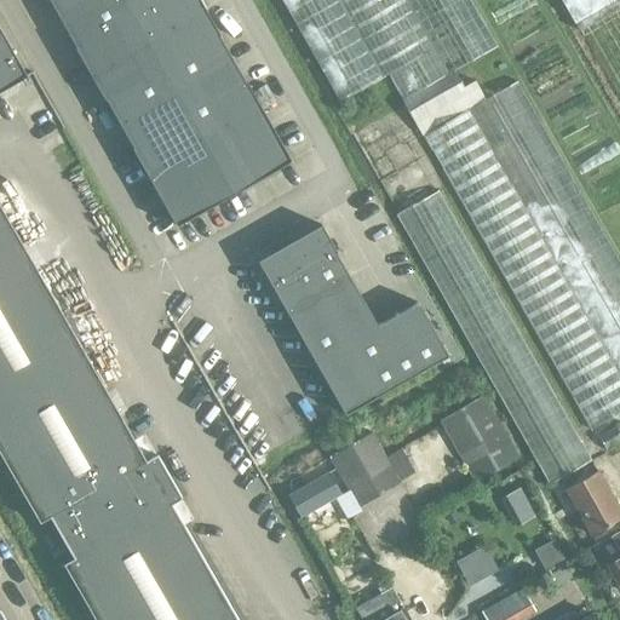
[(49,0),(75,47),(104,99),(105,99),(133,148),(132,149),(176,227),(292,161),(247,82),(246,84),(218,34),(219,34),(200,0),(49,0)]
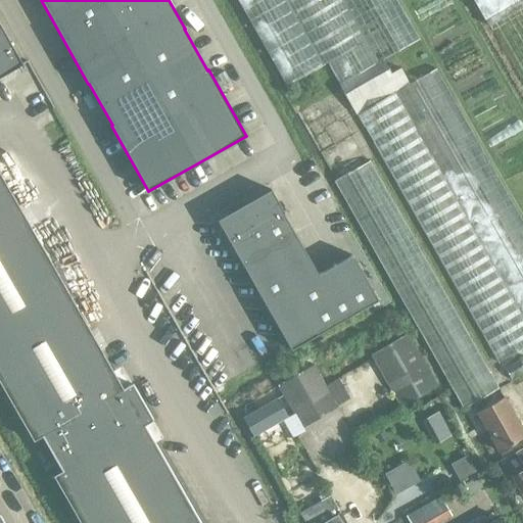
[(327,62),(338,84),(382,59),(419,39),(396,0),(236,0),(286,86),(327,62)]
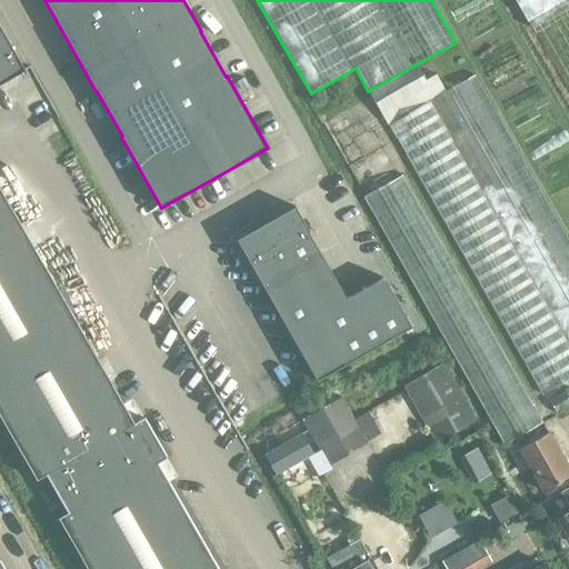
[(568,0),(515,0),(531,28),(568,95),(568,0)]
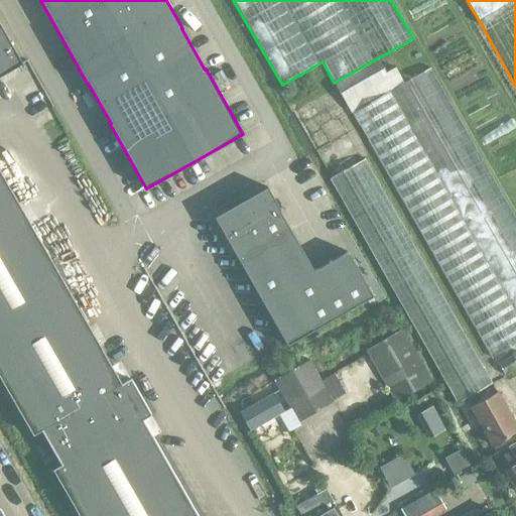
[(0,76),(22,63),(0,24),(0,76)]
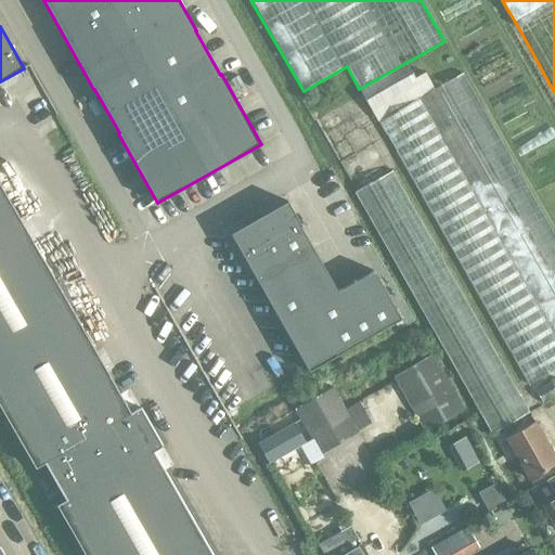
[(405,63),(359,89),(378,121),(434,89),(424,72),(414,78),(405,63)]
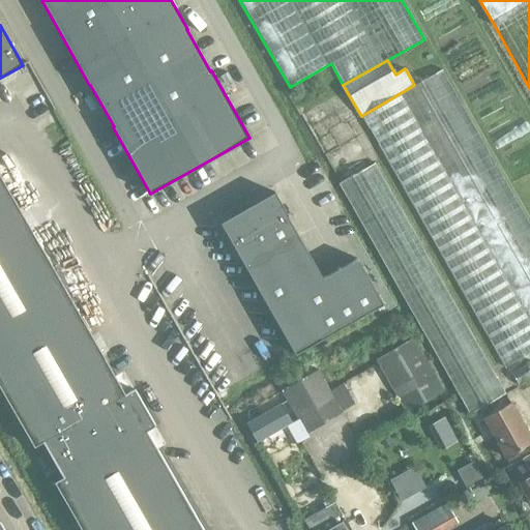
[(343,177),(466,412),(504,392),(381,157),(343,177)]
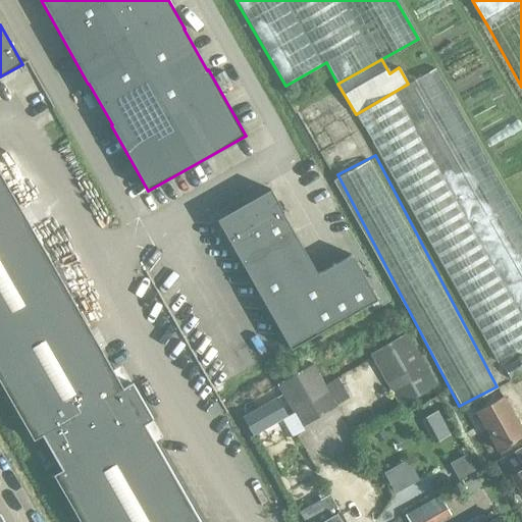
[(53,474),(80,521),(200,521),(144,424),(152,419),(131,382),(122,387),(0,173),(0,381),(33,439),(42,434),(61,469),(53,474)]
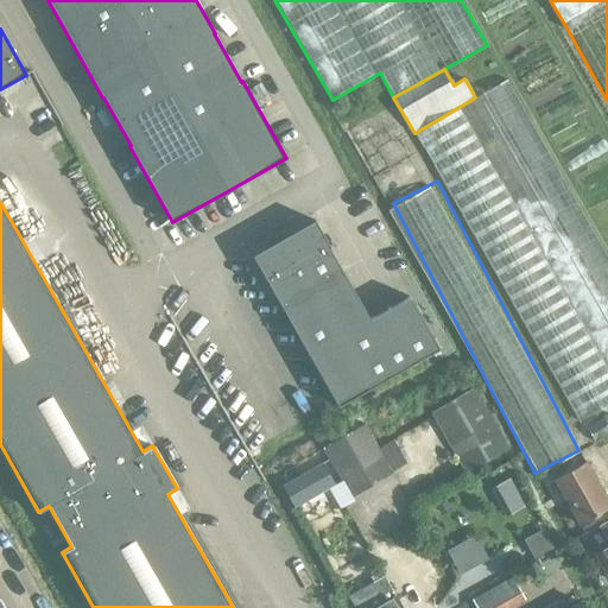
[(252,255),(339,406),(439,348),(410,297),(369,320),(329,247),(330,247),(315,220),(252,255)]
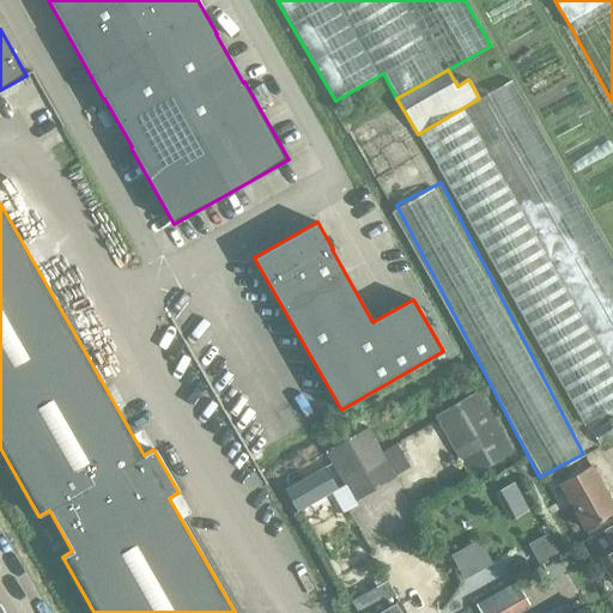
[(477,392),(434,416),(471,478),(513,453),(477,392)]
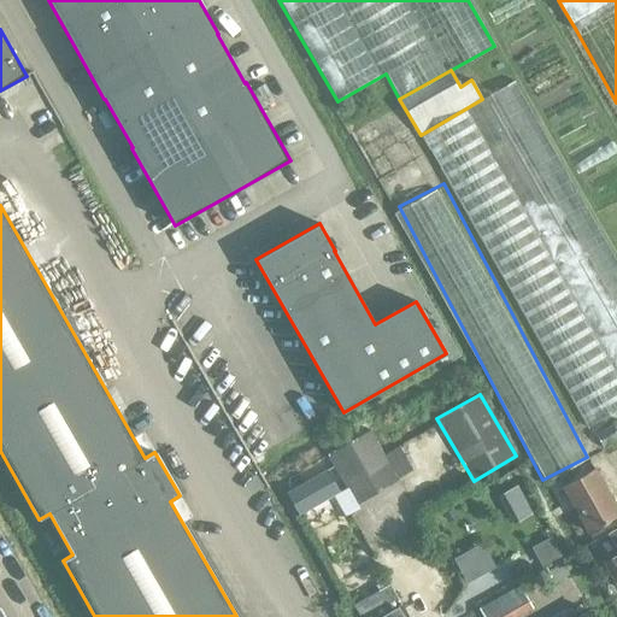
[(356,505),(399,481),(411,474),(398,447),(383,454),(370,430),(327,454),(356,505)]
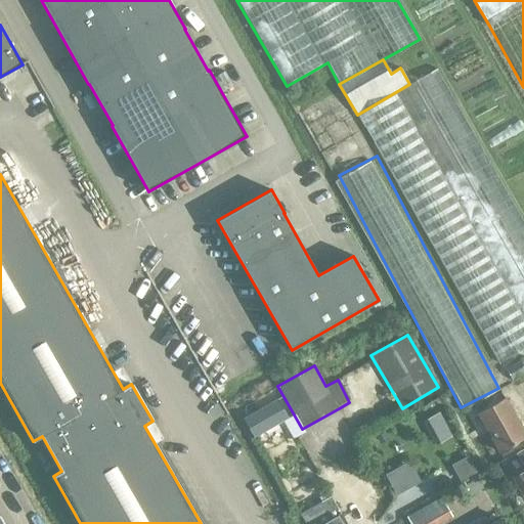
[(523,431),(505,397),(497,401),(476,412),(498,453),(523,439),(523,431)]
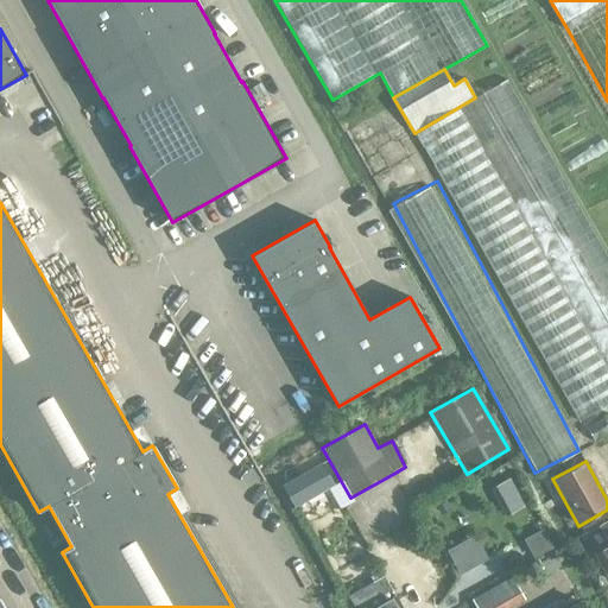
[(334,487),(321,463),(283,485),(297,508),(334,487)]
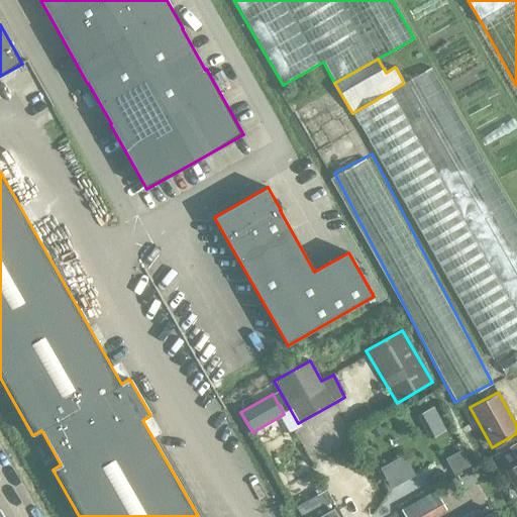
[(516,442),(507,448),(516,466),(505,472),(516,491),(516,442)]
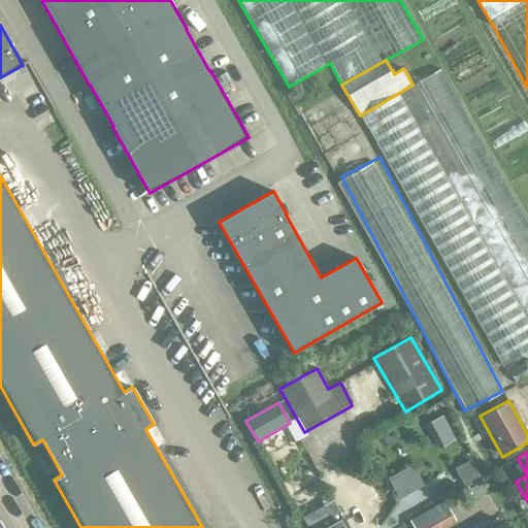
[(471,461),(456,469),(464,485),(481,476),(471,461)]
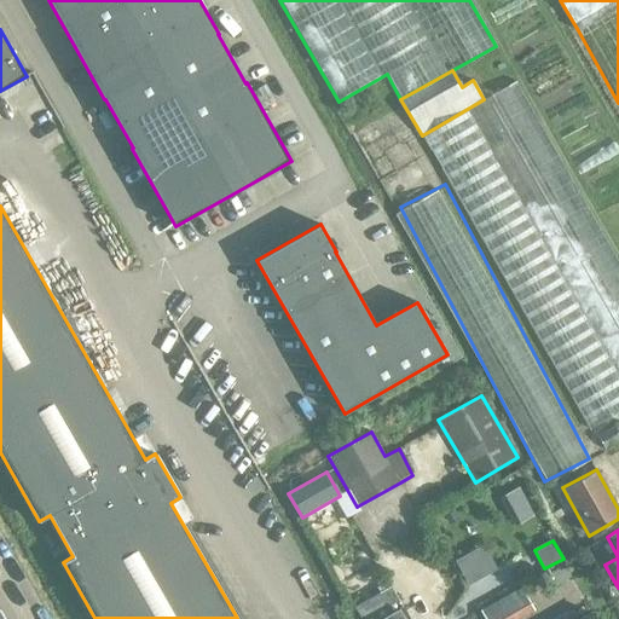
[(489,542),(458,556),(469,580),(499,566),(489,542)]
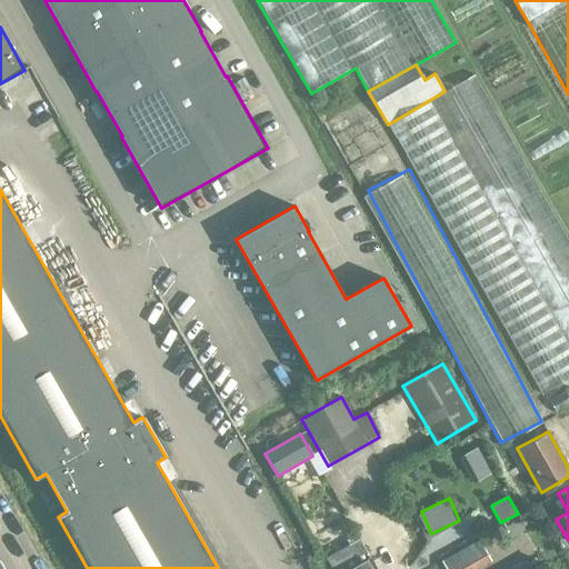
[(375,568),(359,540),(327,559),(332,568),(375,568)]
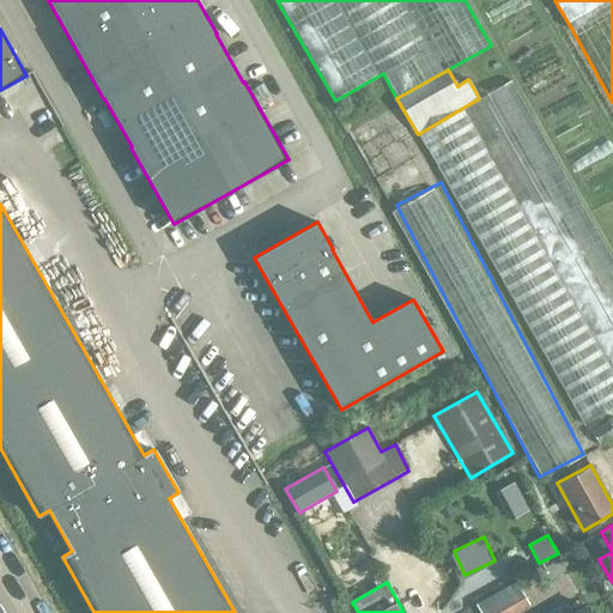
[(478,607),(480,612),(509,612),(526,605),(515,586),(478,607)]
